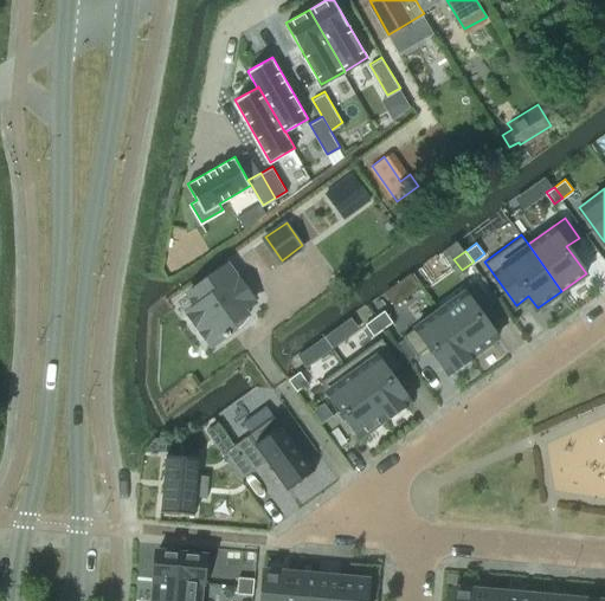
[(246,311),(244,307),(255,298),(229,263),(188,291),(197,304),(187,311),(212,343),(225,335),(226,336),(231,333),(230,331),(236,327),(232,322),(246,311)]
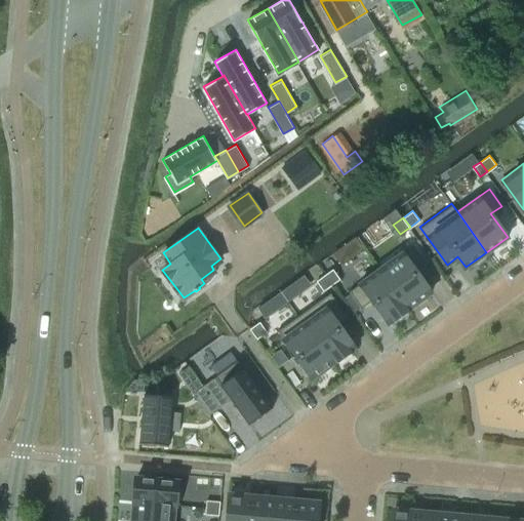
[(412,244),(380,268),(409,308),(431,292),(414,269),(425,262),(412,244)]
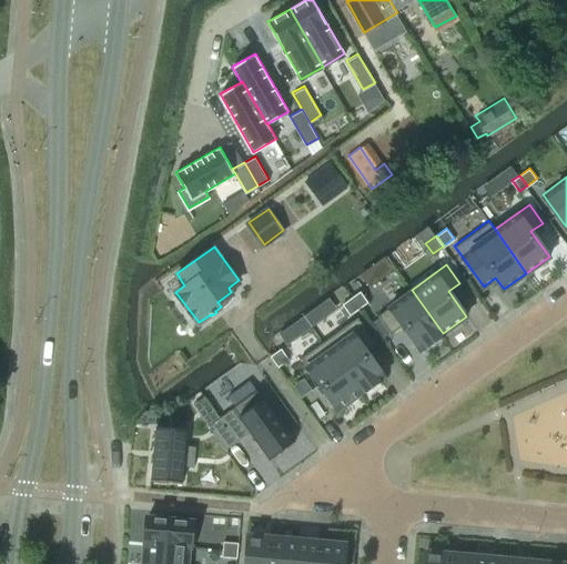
[(361,290),(353,295),(361,305),(368,301),(361,290)]
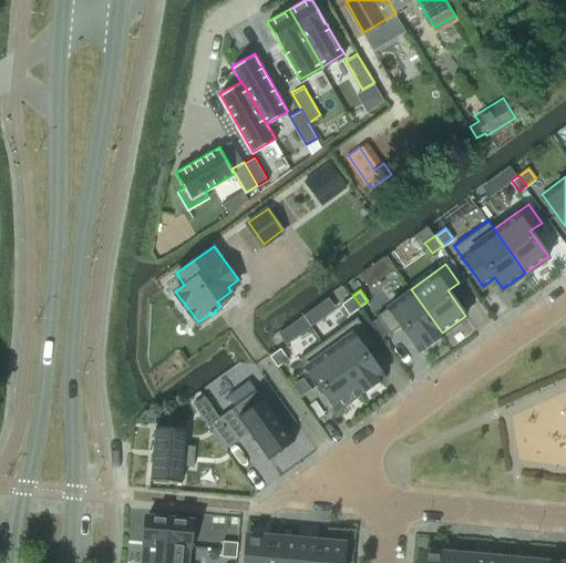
[(442,333),(411,289),(377,314),(390,333),(402,324),(420,348),(423,347),(443,334),(442,333)]
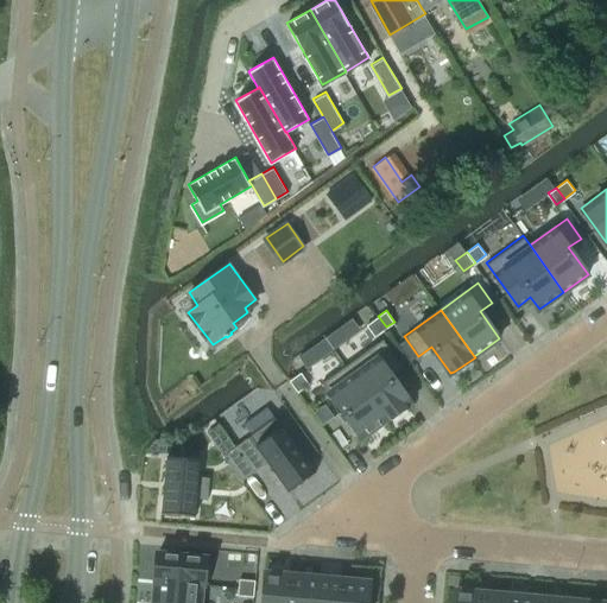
[(386,327),(378,316),(367,324),(375,335),(386,327)]
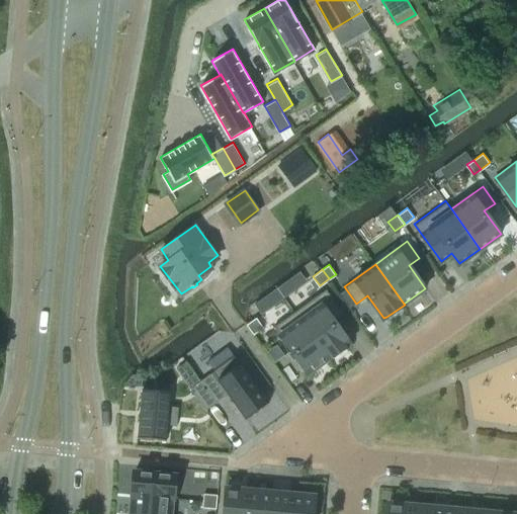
[(326,287),(295,310),(329,357),(330,358),(348,345),(347,344),(349,343),(333,320),(344,313),(326,287)]
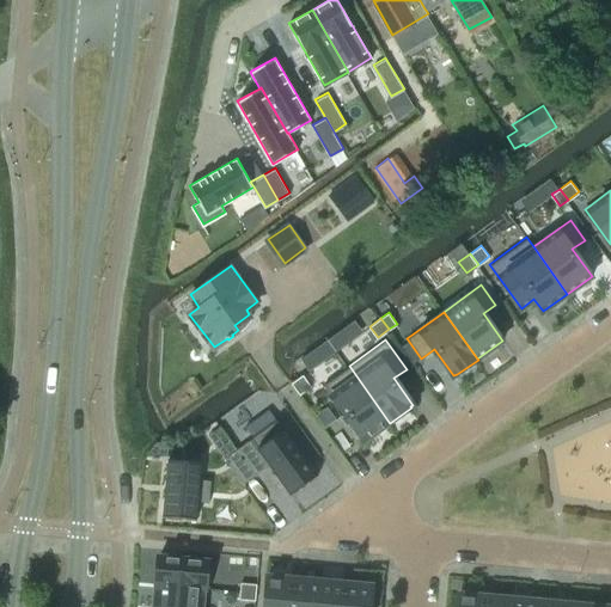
[(389,422),(349,366),(324,384),(365,440),(389,422)]
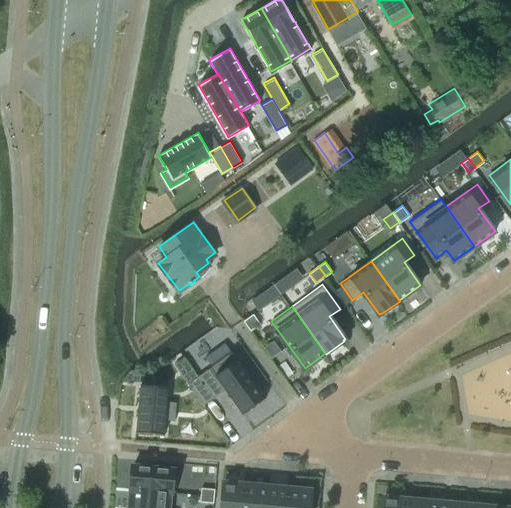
[(253,312),(244,319),(251,329),(260,322),(253,312)]
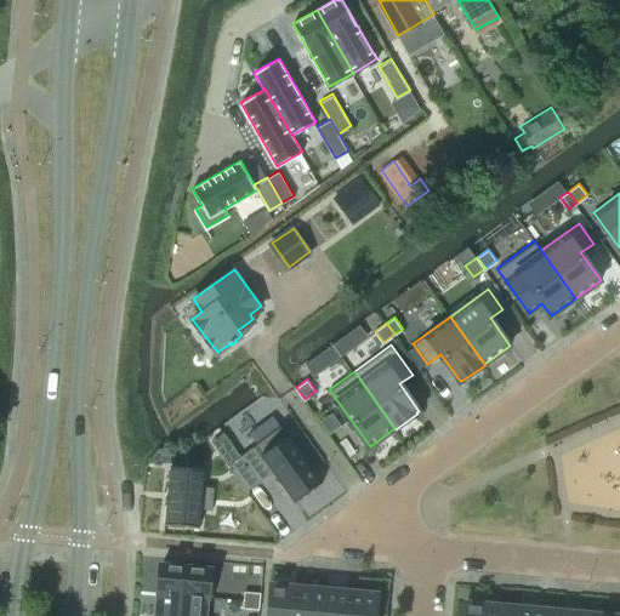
[(257,441),(242,454),(260,480),(273,471),(295,501),(322,482),(323,482),(273,414),(250,431),(257,441)]
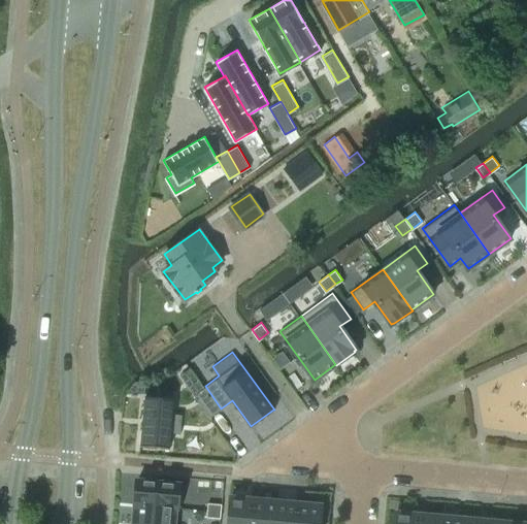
[(205,386),(194,394),(209,417),(221,408),(205,386)]
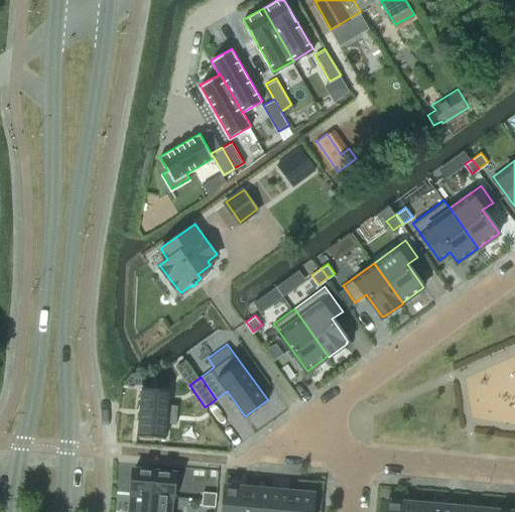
[(141,386),(137,434),(165,436),(166,421),(176,422),(177,403),(168,403),(169,389),(141,386)]
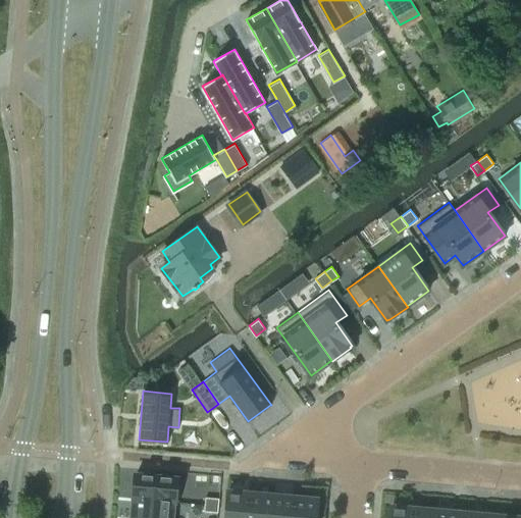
[(135,476),(134,496),(178,500),(180,477),(136,473),(135,476)]
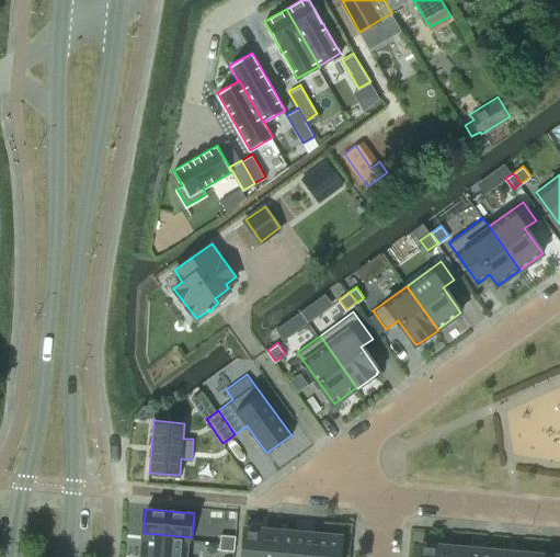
[(244,527),(241,556),(266,556),(270,530),(244,527)]
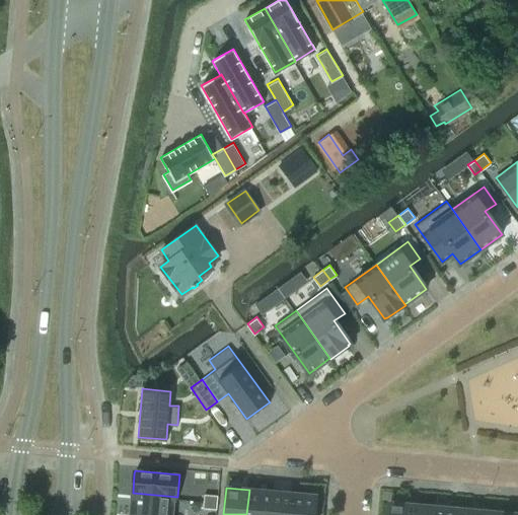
[(249,490),(246,514),(268,514),(271,492),(249,490)]
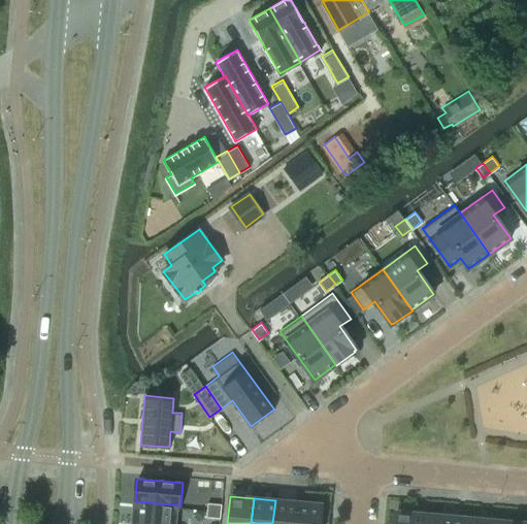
[(275,500),(272,523),(295,523),(298,502),(275,500)]
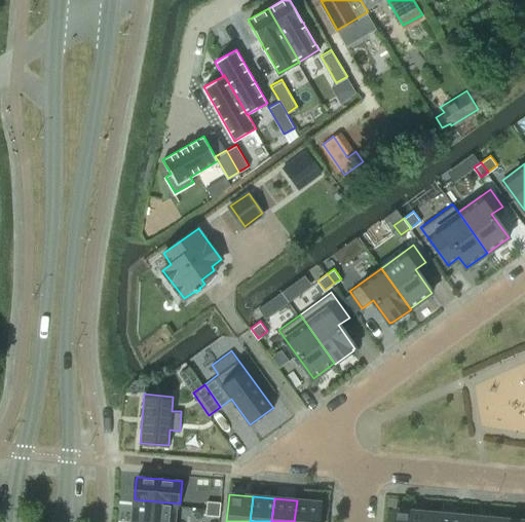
[(135,499),(132,521),(174,521),(176,505),(180,505),(180,504),(135,499)]
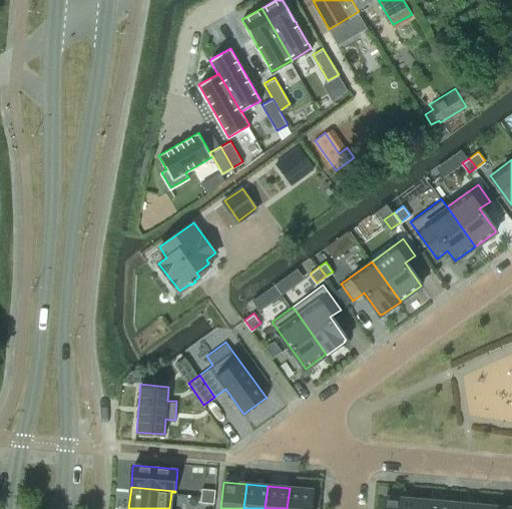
[(201,487),(201,494),(214,495),(215,488),(201,487)]
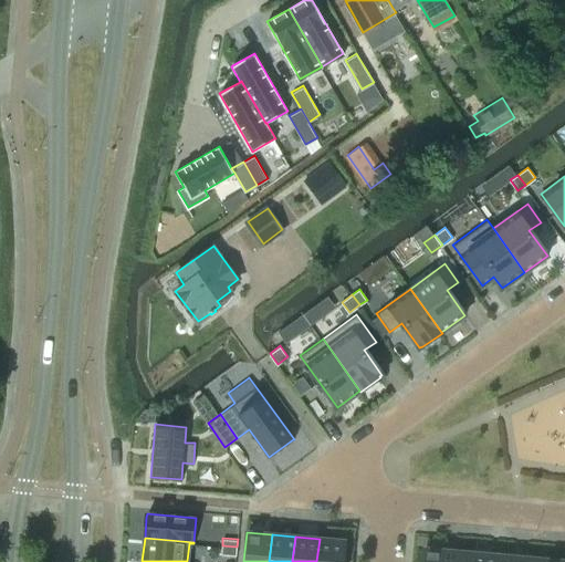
[(320,539),(316,561),(352,561),(353,559),(343,558),(344,541),(320,539)]
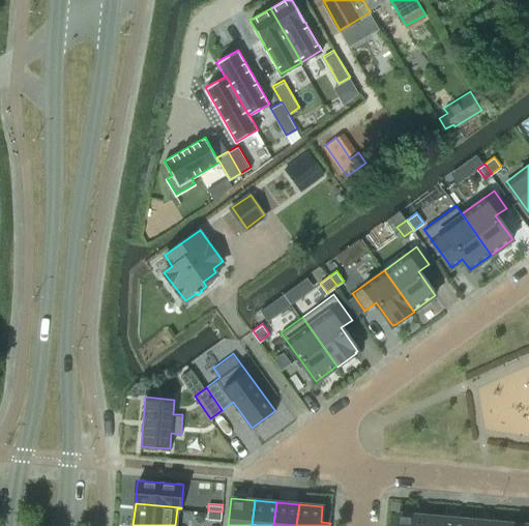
[(222,519),(222,512),(208,510),(207,518),(222,519)]
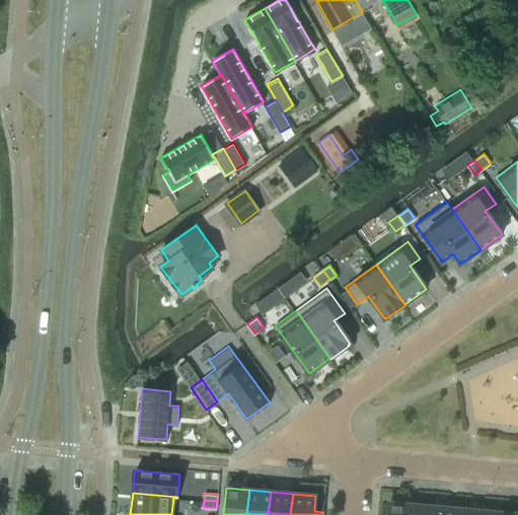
[(410,514),(411,504),(389,502),(387,514),(410,514)]
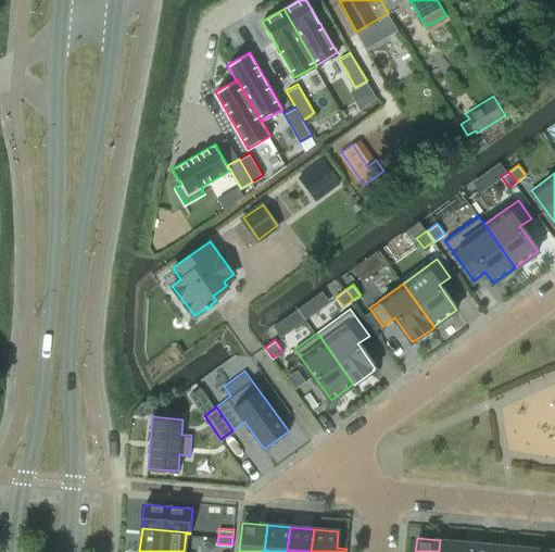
[(463,551),(464,542),(440,540),(439,551),(463,551)]
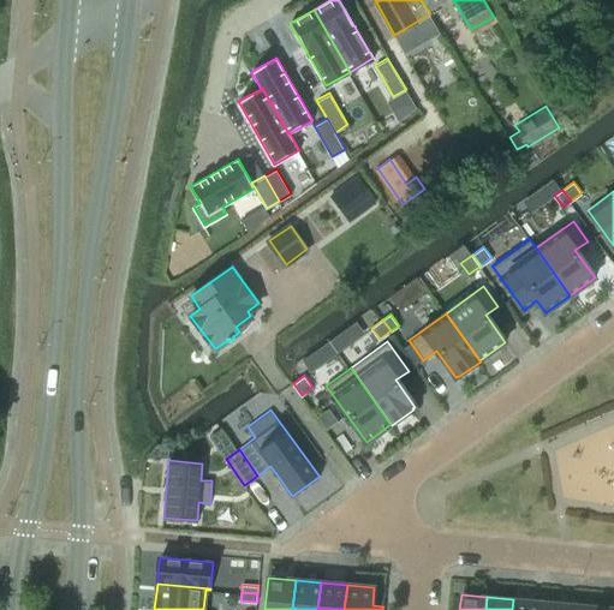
[(538,609),(540,602),(513,599),(512,609),(538,609)]
